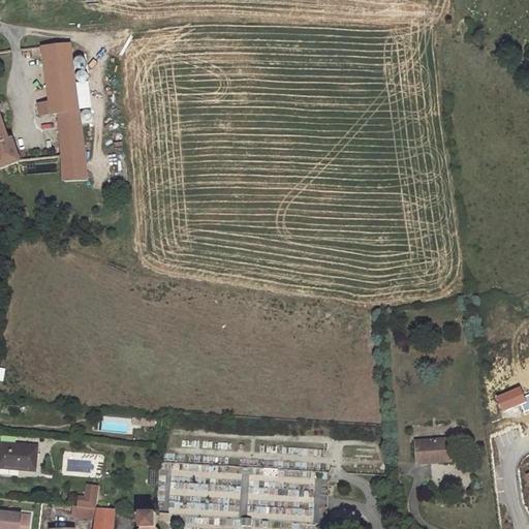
[(70,43),(42,47),(49,88),(75,85),(70,43)]
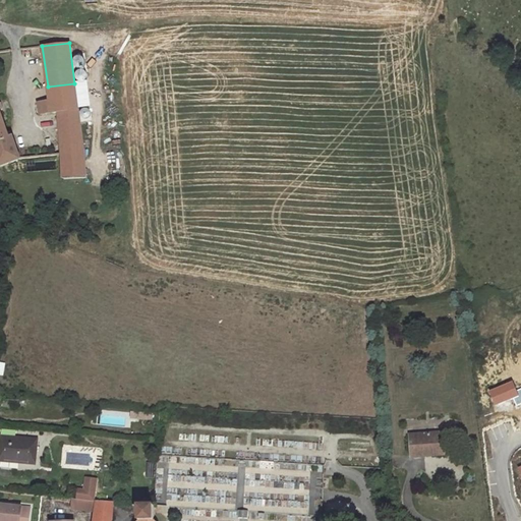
[(51,113),(51,114),(58,113),(78,110),(74,83),(48,87),(50,102),(51,113)]
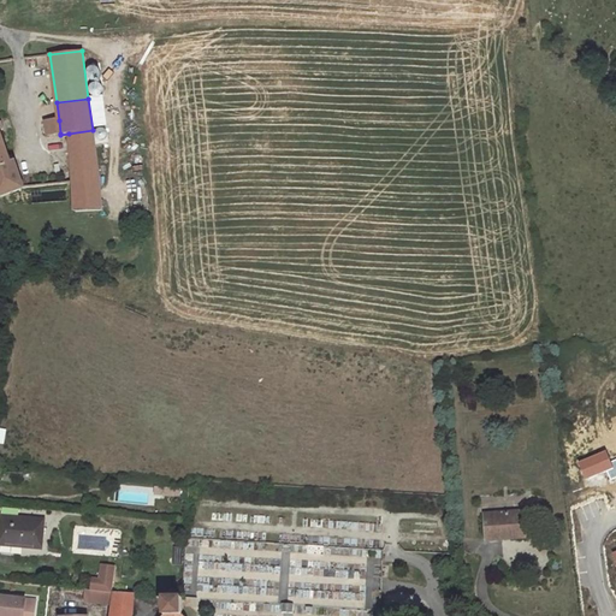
[(59,120),(45,122),(47,136),(60,134),(59,120)]
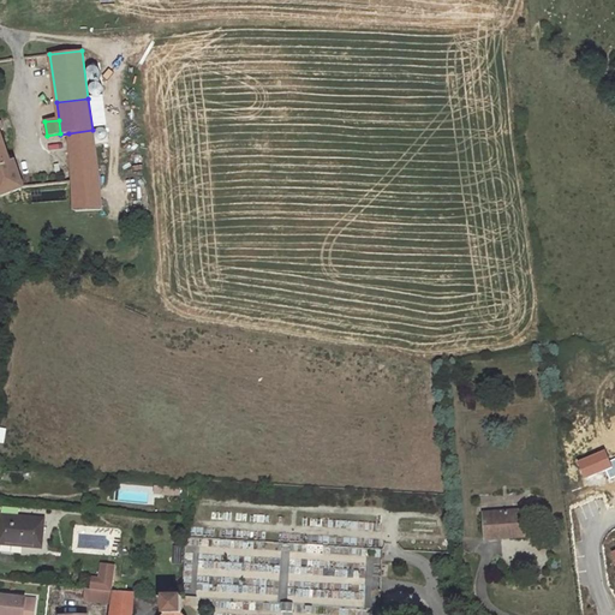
[(0,168),(12,165),(11,163),(0,130),(0,168)]
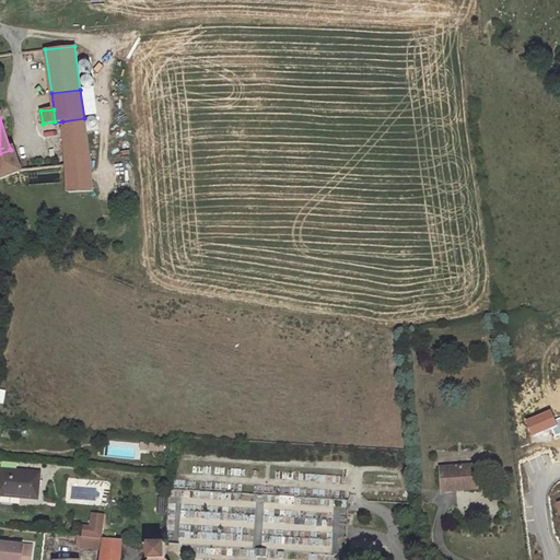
[(84,118),(62,121),(65,137),(86,133),(84,118)]
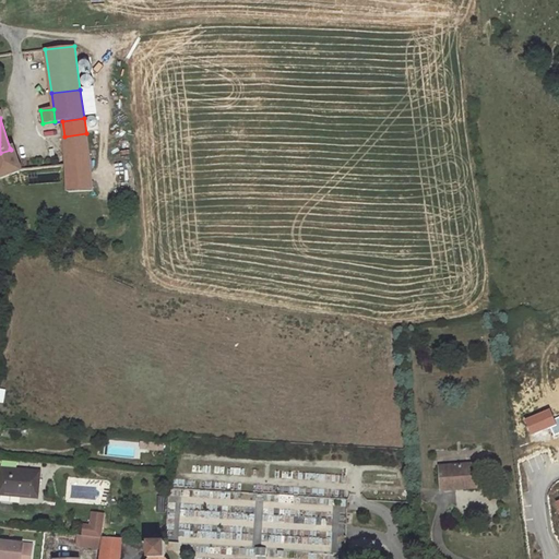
[(86,133),(64,137),(69,192),(93,191),(91,164),(86,133)]
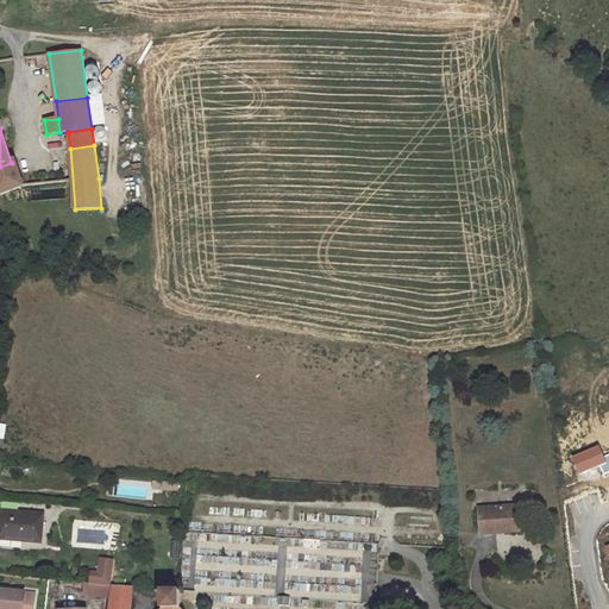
[(12,163),(0,167),(0,195),(24,187),(14,159),(11,162),(12,163)]
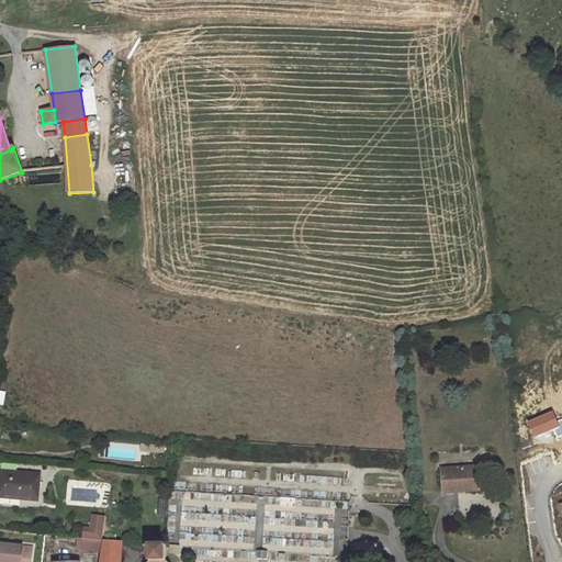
[(553,409),(526,420),(532,437),(559,427),(553,409)]
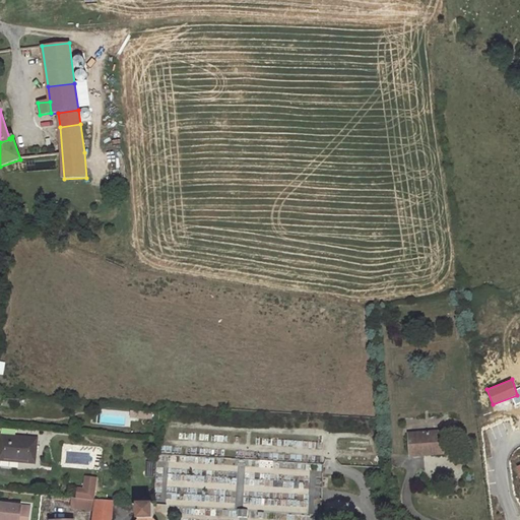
[(409,435),(410,456),(434,454),(434,452),(443,451),(442,432),(409,435)]
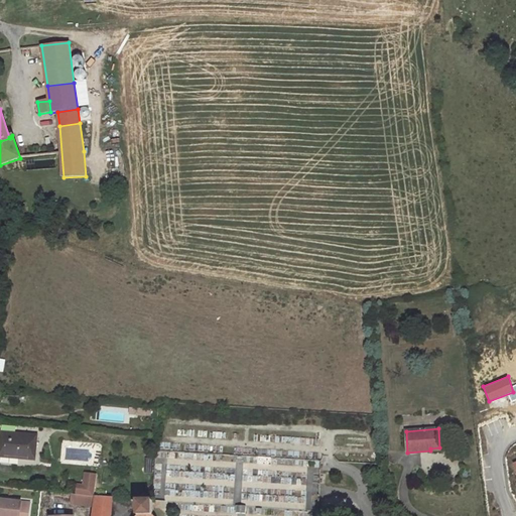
[(1,431),(0,439),(0,457),(35,461),(37,434),(1,431)]
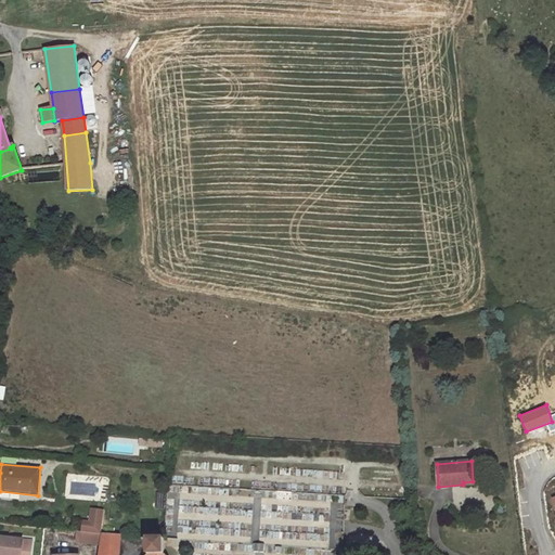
[(92,510),(90,523),(94,523),(101,524),(103,511),(92,510)]
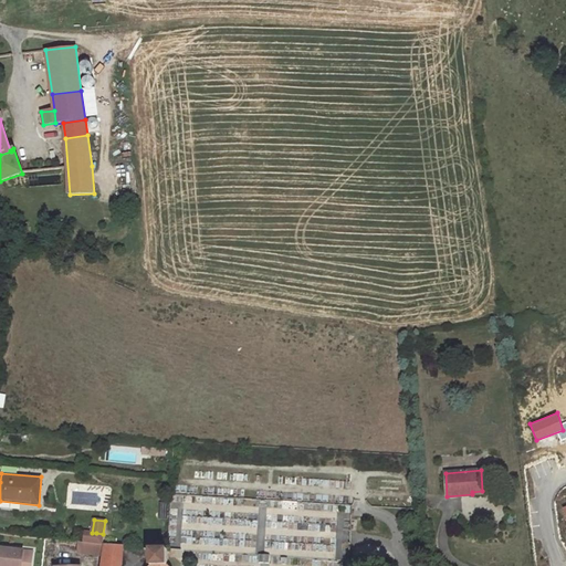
[(85,532),(84,541),(95,542),(96,533),(92,533),(85,532)]
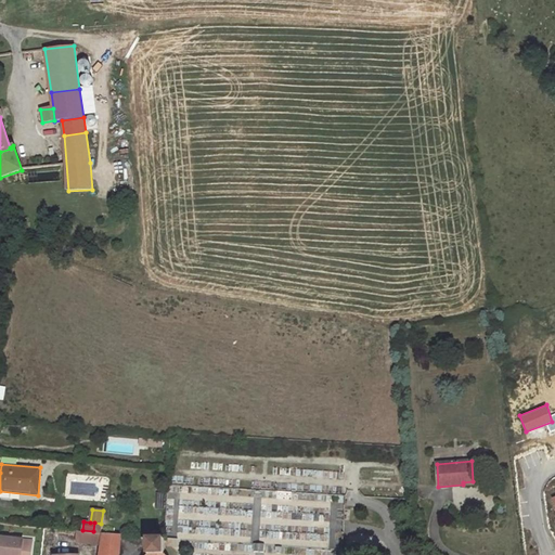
[(78,531),(77,543),(102,544),(103,534),(78,531)]
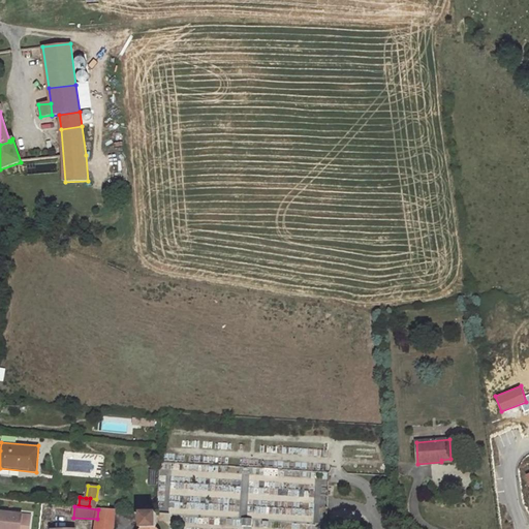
[(97,519),(95,528),(113,528),(115,510),(98,509),(97,519)]
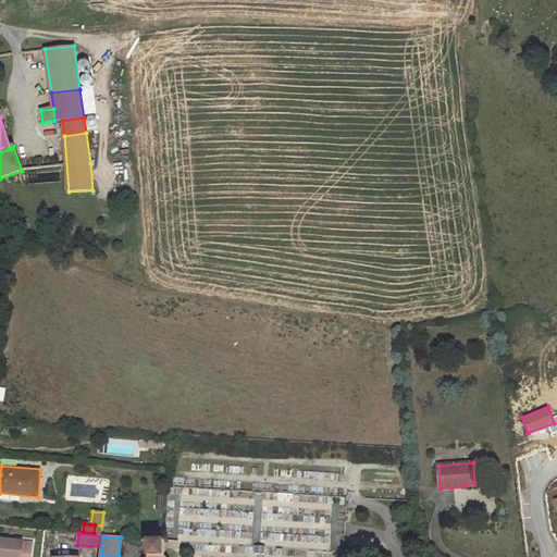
[(0,540),(0,556),(29,556),(32,543),(0,540)]
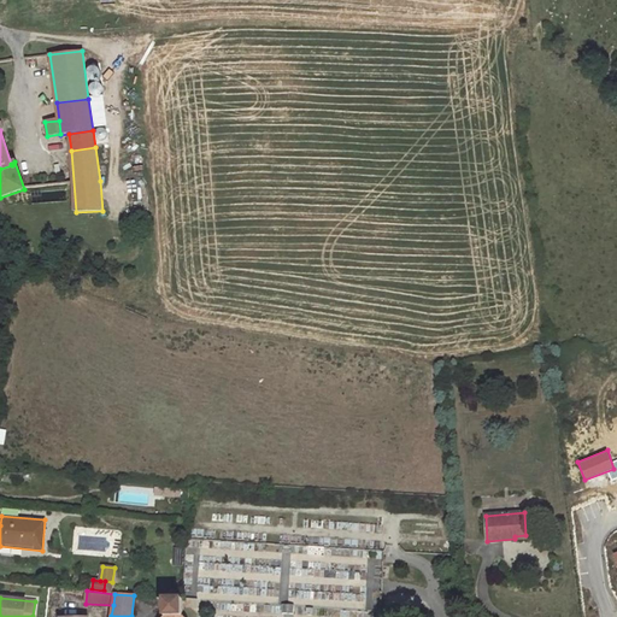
[(182,616),(182,606),(182,599),(165,600),(164,616),(182,616)]
